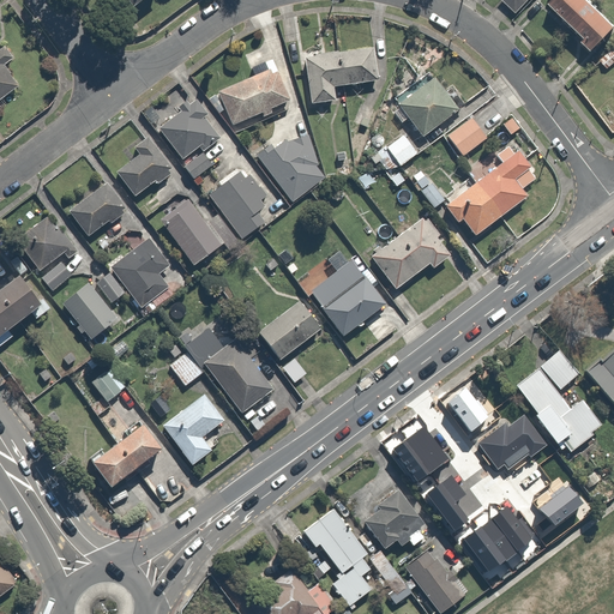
[(613,20),(594,0),(553,0),(587,34),(582,38),(591,47),(613,23),(613,20)]
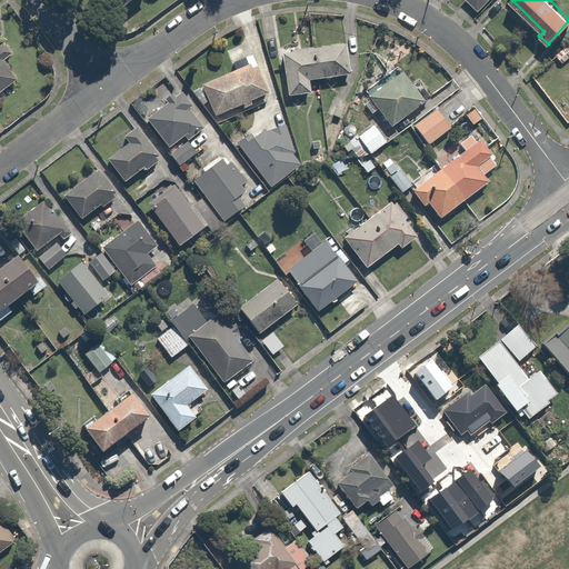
[(0,60),(11,52),(1,39),(0,39),(0,86),(11,78),(0,62),(0,60)]
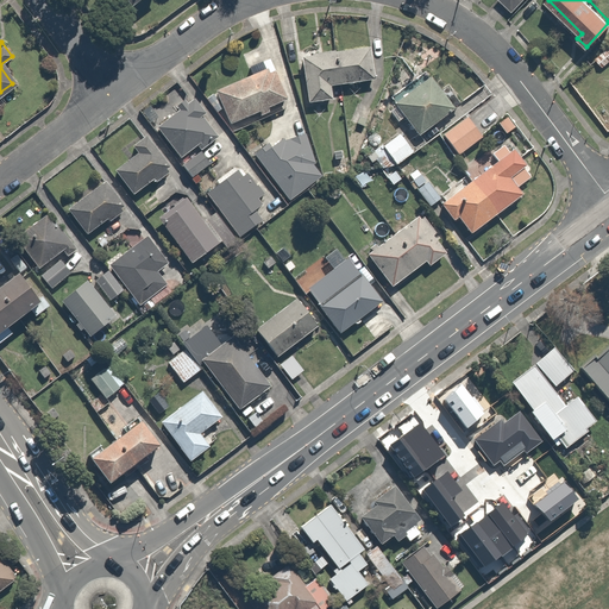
[(370,46),(337,51),(341,85),(376,79),(370,46)]
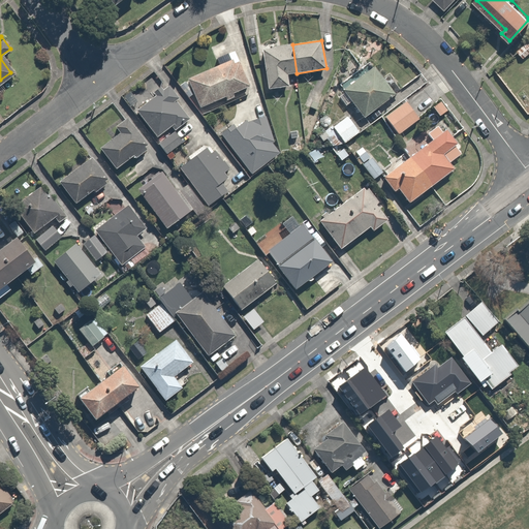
[(262,49),(269,89),(289,86),(288,74),(297,73),(292,44),(262,49)]
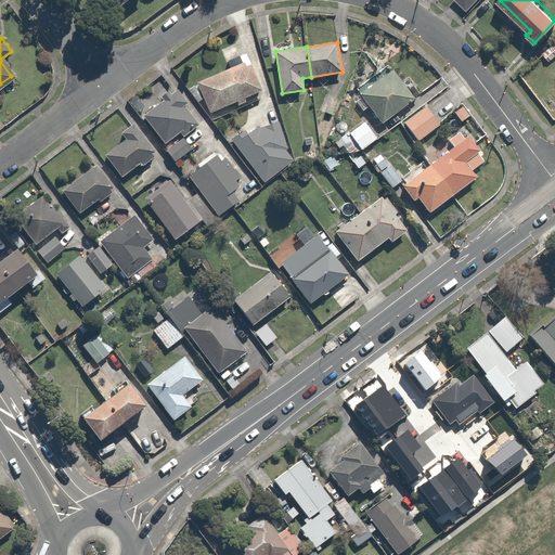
[(263,91),(252,65),(246,67),(244,63),(197,82),(210,114),(237,102),(240,105),(247,102),(245,99),(263,91)]
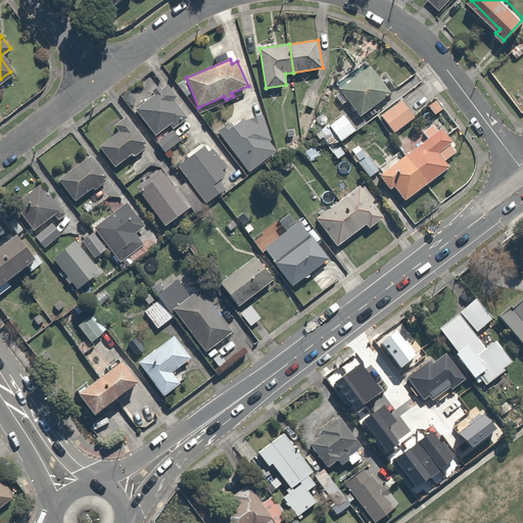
[(371,65),(339,89),(361,116),(391,92),(371,65)]
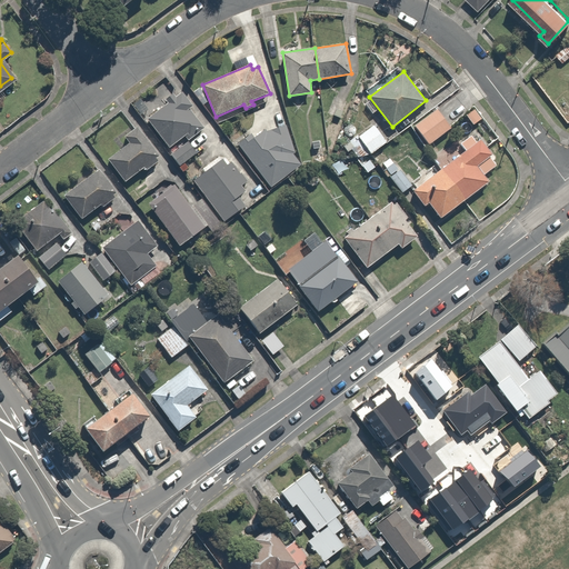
[(149,118),(169,146),(186,133),(189,139),(205,128),(190,109),(195,106),(183,90),(177,96),(175,93),(166,99),(169,103),(149,118)]
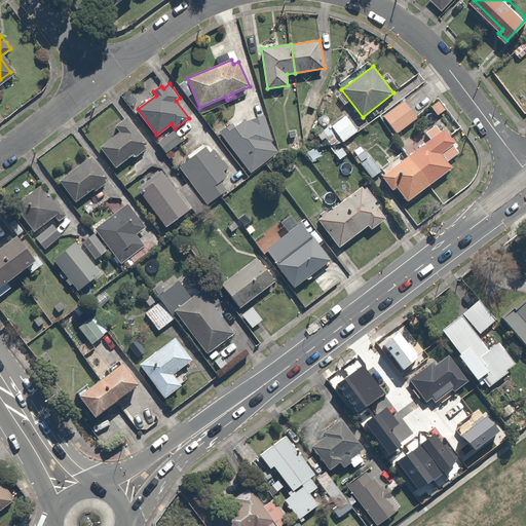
[(405,101),(384,116),(397,134),(417,118),(405,101)]
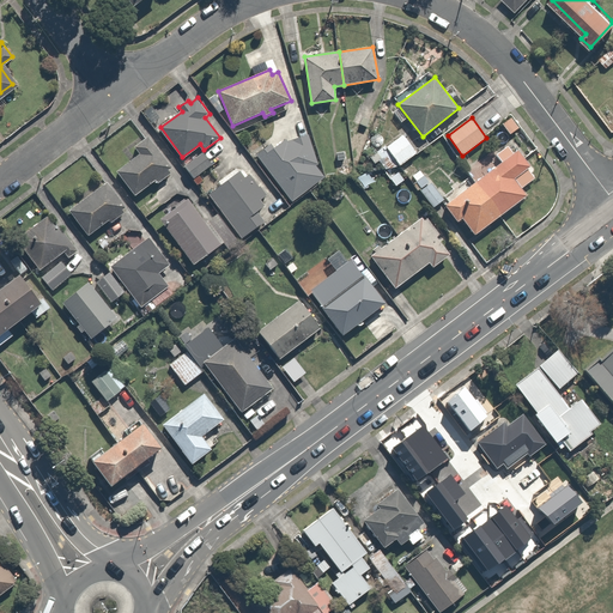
[(519,128),(511,117),(503,123),(510,134),(519,128)]
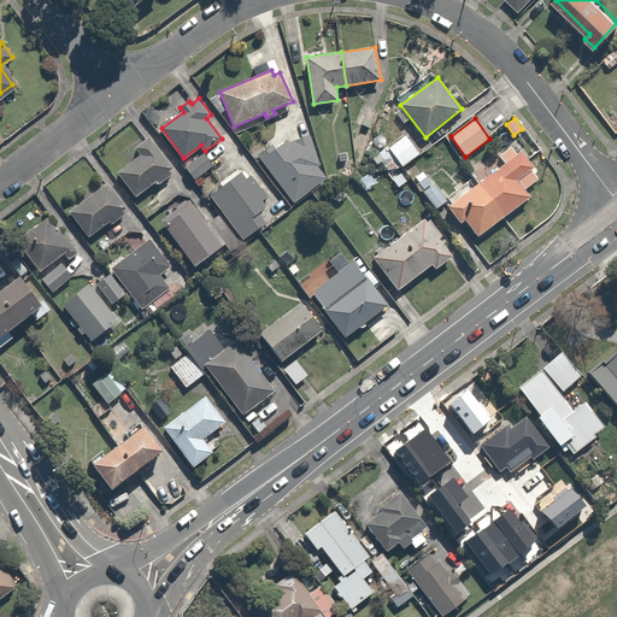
[(274,145),(258,156),(294,203),(327,178),(318,166),(321,165),(311,135),(291,142),(288,140),(276,150),(274,145)]
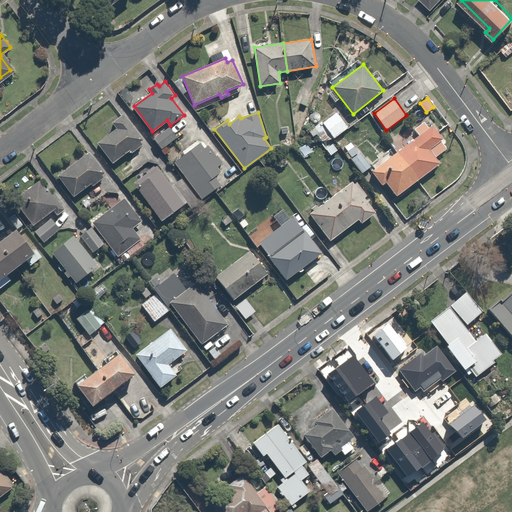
[(348,128),(337,113),(323,123),(333,138),(334,138),(348,128)]
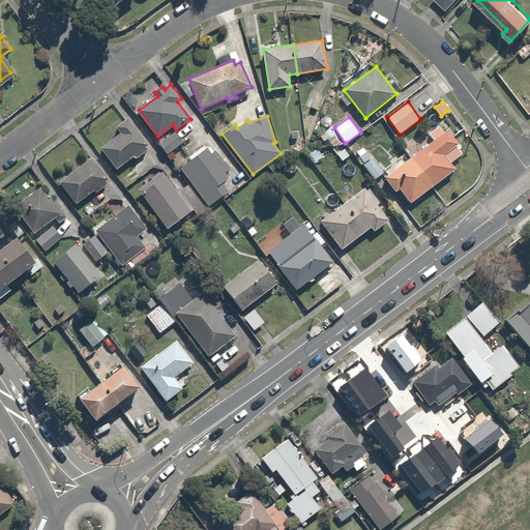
[(100,148),(117,170),(135,156),(137,158),(148,150),(145,147),(148,145),(128,118),(116,127),(121,134),(100,148)]
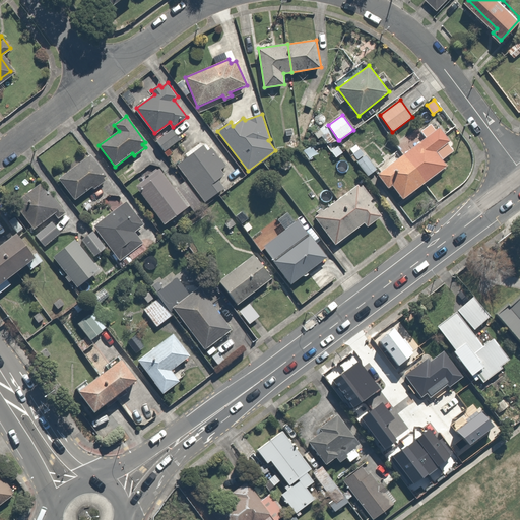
[(338,140),(328,125),(327,124),(314,133),(318,139),(322,136),(327,143),(339,141),(338,140)]
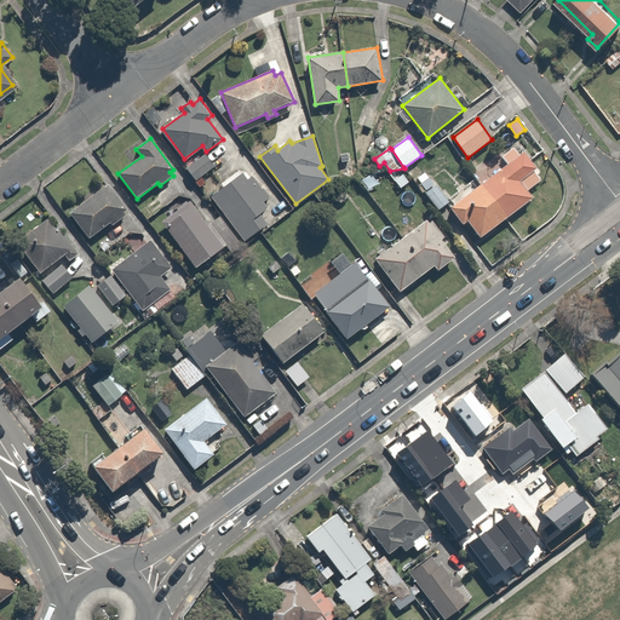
[(509,165),(481,185),(506,218),(534,197),(528,190),(541,181),(534,171),(537,168),(524,151),(520,155),(515,148),(503,156),(509,165)]
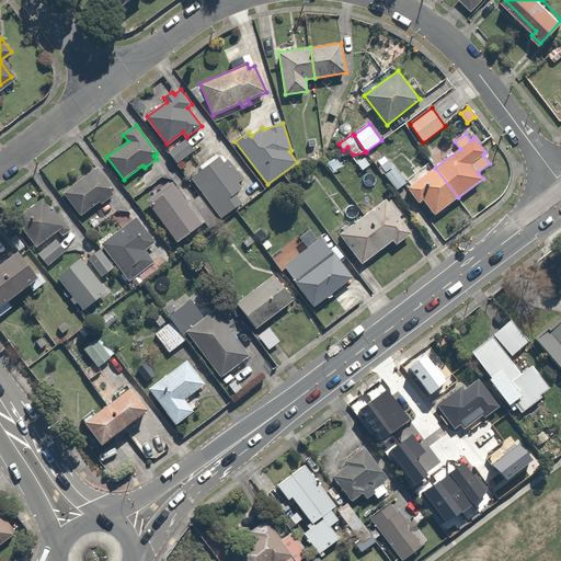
[(194,151),(185,139),(169,152),(178,163),(194,151)]
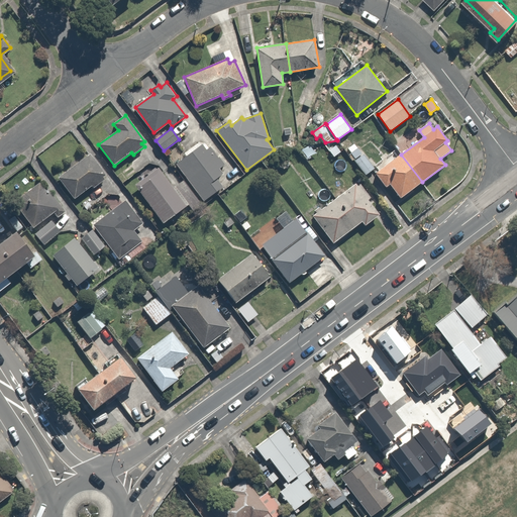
[(348,148),(355,159),(362,153),(354,143),(348,148)]
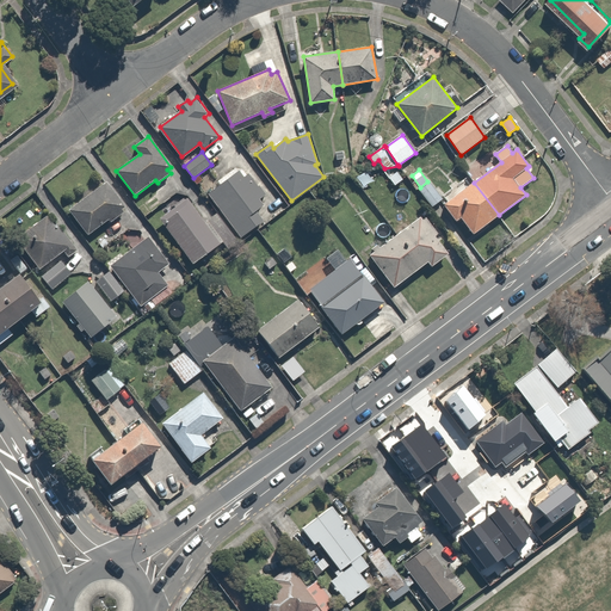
[(258,187),(250,176),(245,178),(240,172),(209,193),(241,238),(264,221),(257,211),(265,205),(261,199),(267,195),(261,186),(258,187)]
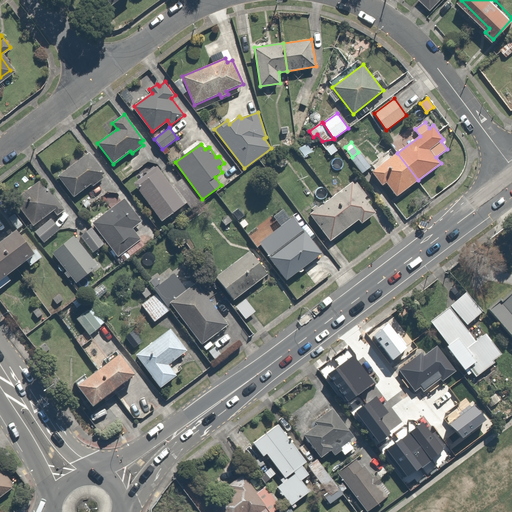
[(102,175),(105,173),(90,152),(58,176),(74,197),(92,184),(93,186),(104,178),(102,175)]
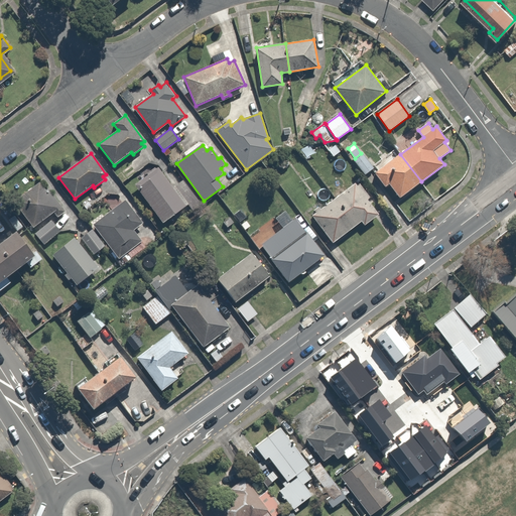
[(375,168),(363,154),(355,160),(365,174),(375,168)]
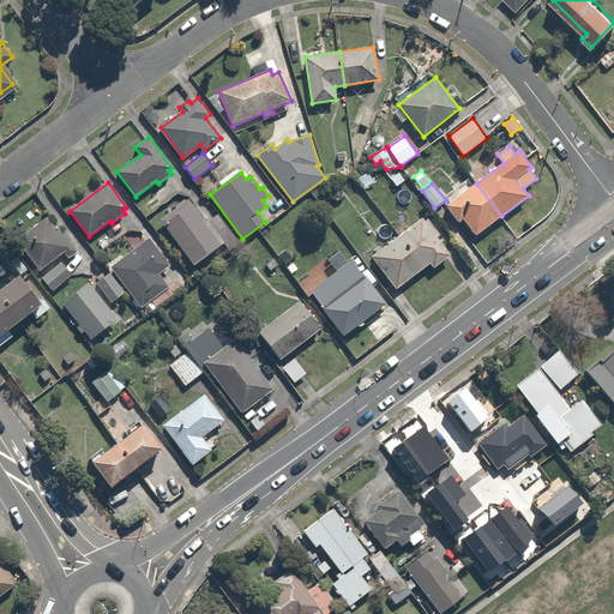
[(464,220),(476,235),(501,216),(476,184),(446,206),(459,223),(464,220)]
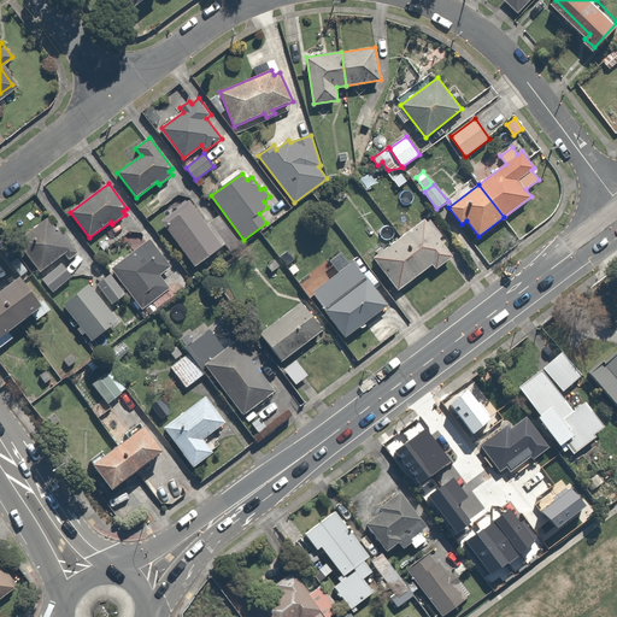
[(209,224),(189,199),(160,221),(195,268),(225,245),(231,252),(241,245),(221,216),(209,224)]
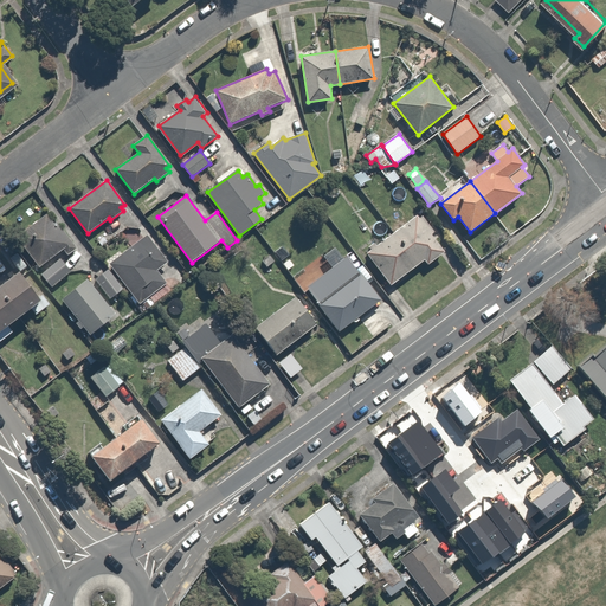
[(68,255),(77,247),(59,224),(56,226),(47,214),(17,237),(39,266),(64,250),(68,255)]
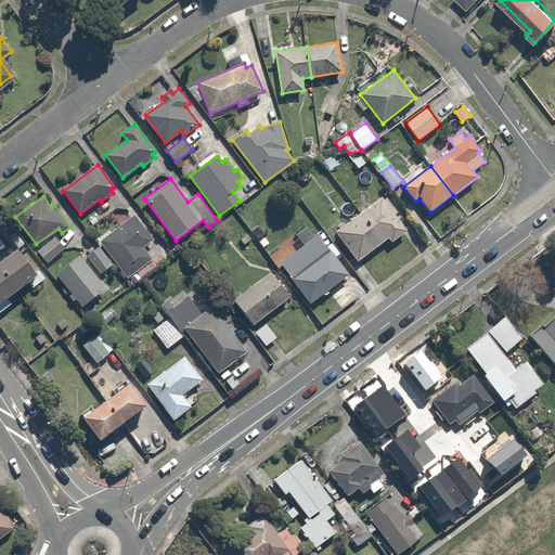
[(382,197),(361,213),(384,243),(389,239),(392,243),(408,231),(395,215),(399,211),(387,197),(384,199),(382,197)]
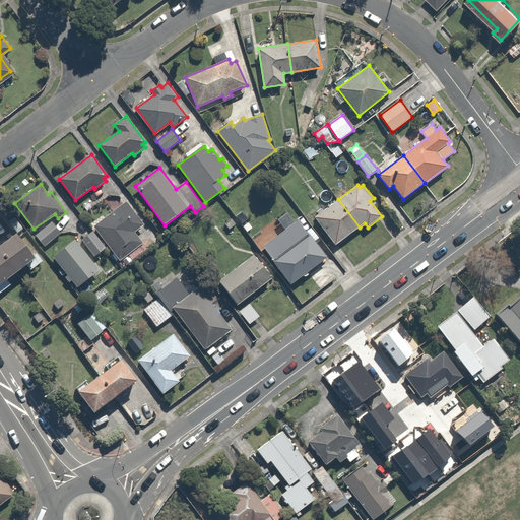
[(315,217),(335,245),(360,228),(338,199),(323,211),(321,208),(317,211),(319,214),(315,217)]
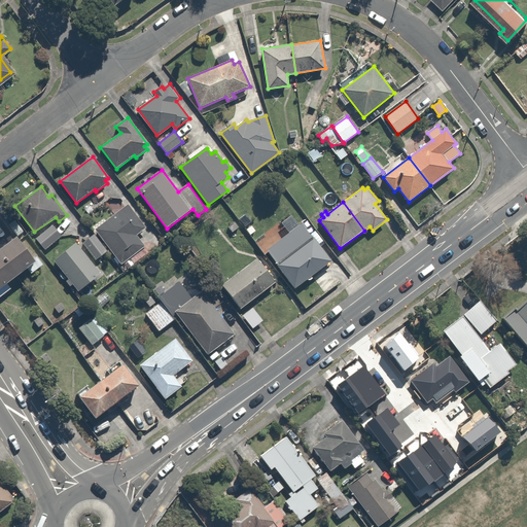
[(95,230),(121,265),(146,246),(137,235),(146,227),(128,204),(95,230)]
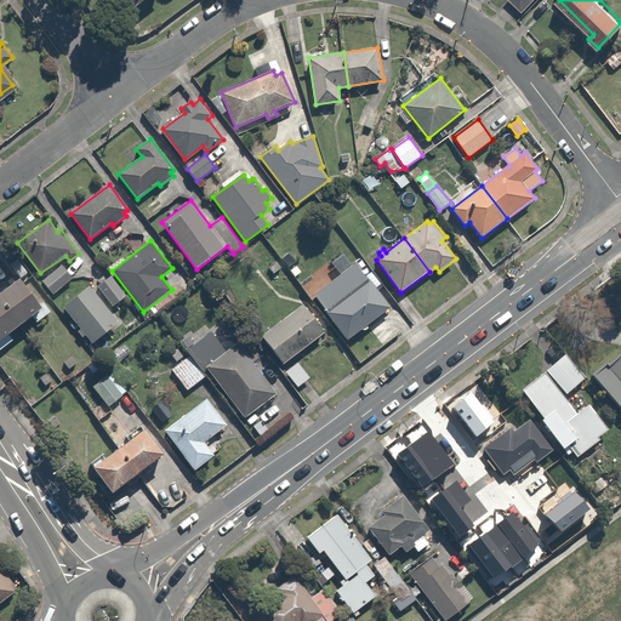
[(290,252),(281,258),(289,267),(296,261),(290,252)]
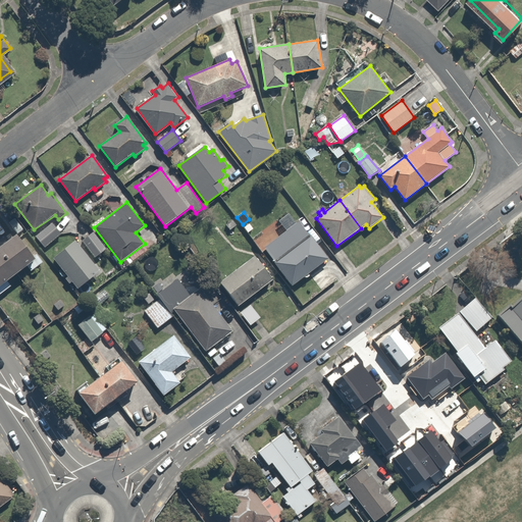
[(236,225),(231,219),(225,224),(229,229),(236,225)]
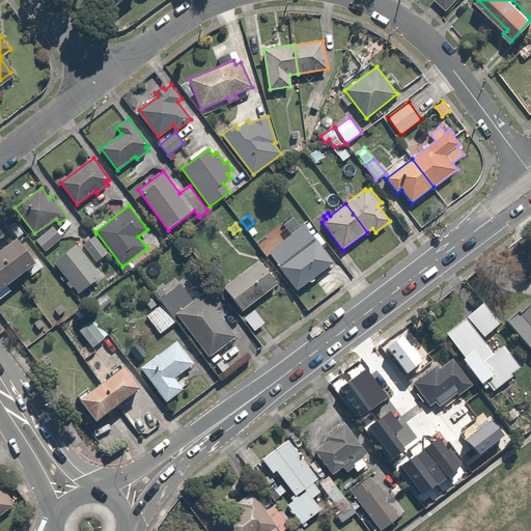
[(305,224),(269,251),(298,289),(334,261),(305,224)]
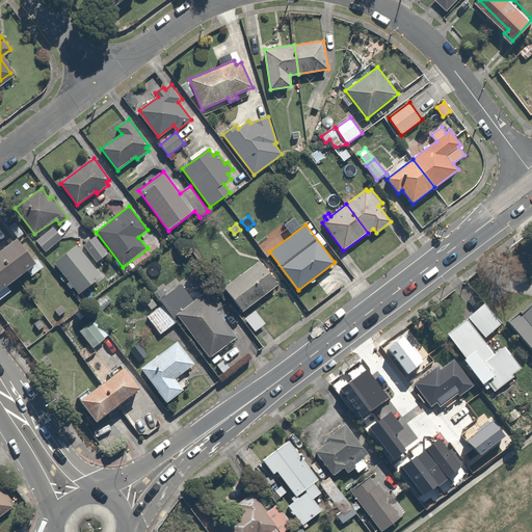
[(62,238),(53,228),(36,241),(46,253),(62,238)]
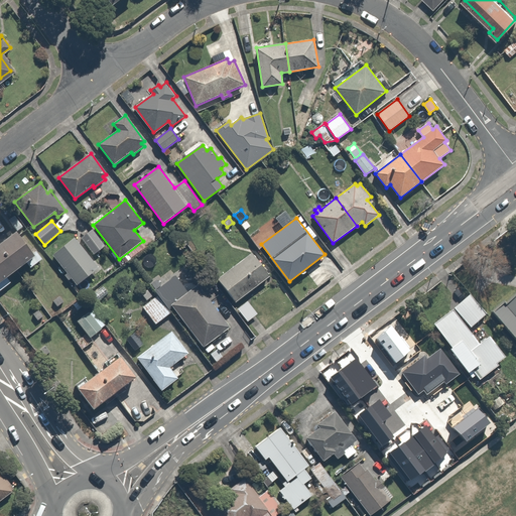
[(93,230),(81,238),(94,255),(105,246),(93,230)]
